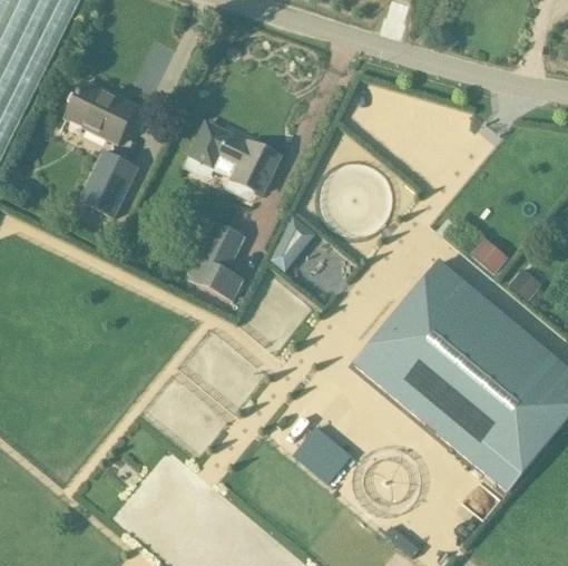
[(62,118),(116,145),(133,109),(79,84),(62,118)]
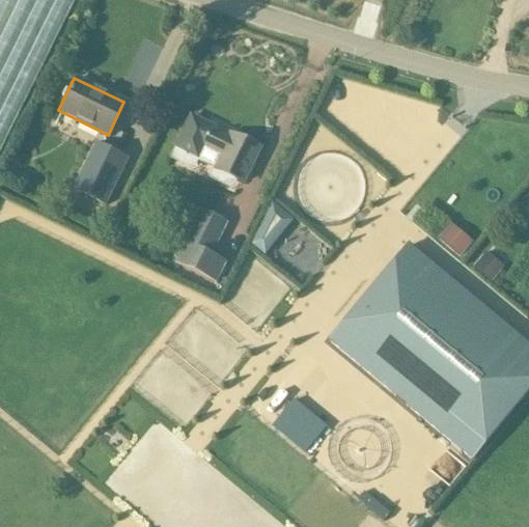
[(190,114),(174,146),(213,165),(212,168),(240,182),(256,147),(234,137),(232,140),(211,130),(213,126),(190,114)]
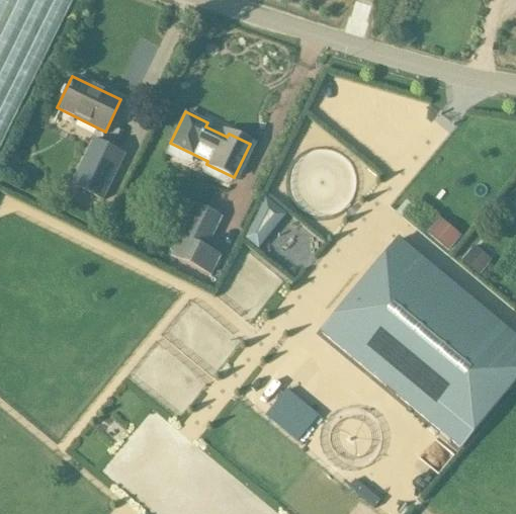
[(68,184),(100,200),(123,153),(91,138),(68,184)]
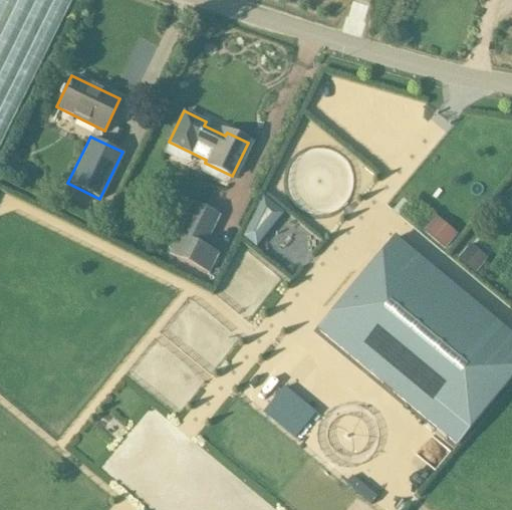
[(263,194),(242,235),(262,244),(282,204),(263,194)]
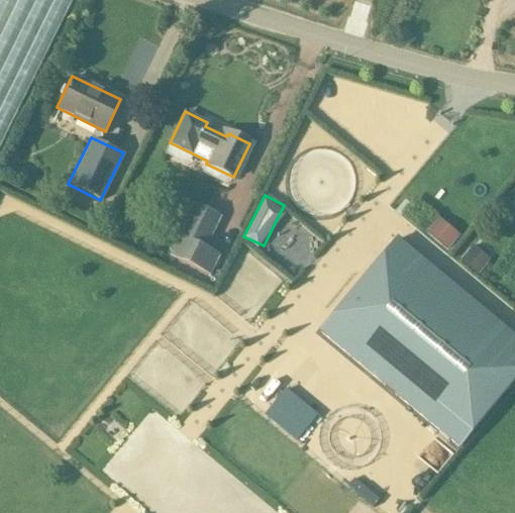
[(167,254),(208,275),(218,253),(204,246),(219,215),(193,202),(167,254)]
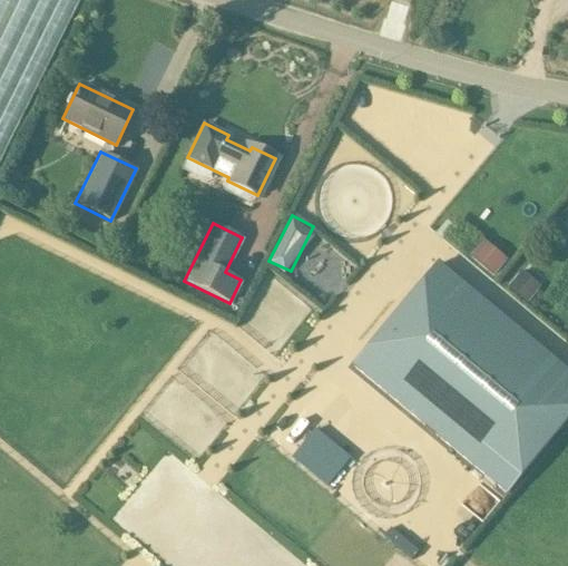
[(470,253),(495,273),(509,255),(483,235),(470,253)]
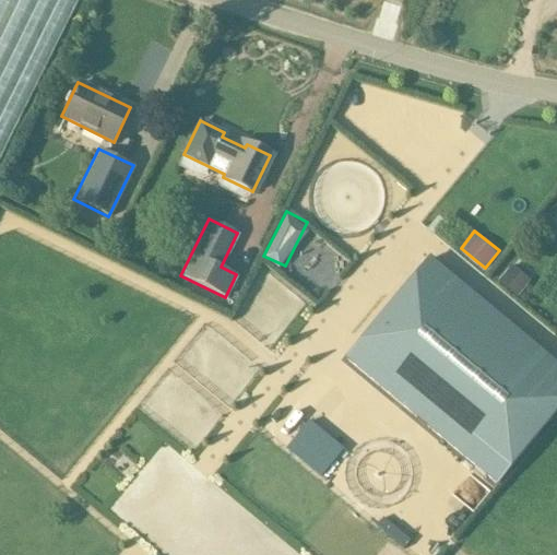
[(556,404),(556,361),(428,255),(344,356),(494,481),(556,404)]
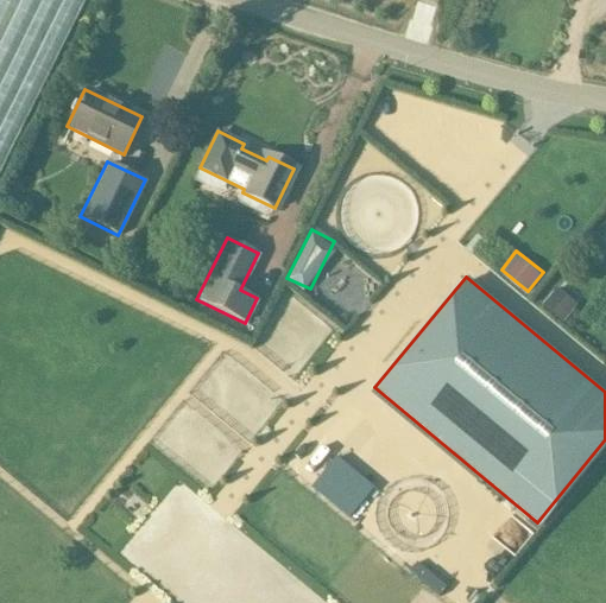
[(561,321),(575,303),(554,286),(540,303),(561,321)]
